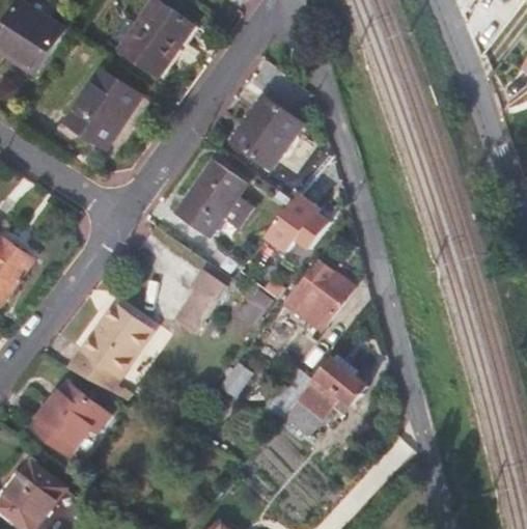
[(159,74),(193,23),(159,0),(150,0),(118,47),(159,74)]
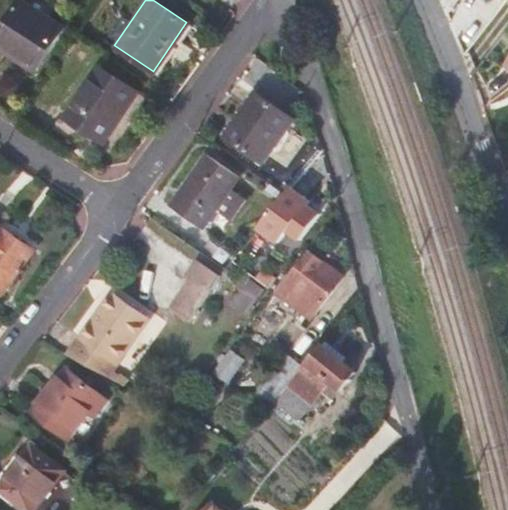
[(62,28),(20,1),(0,29),(0,50),(8,56),(10,52),(36,68),(62,28)]
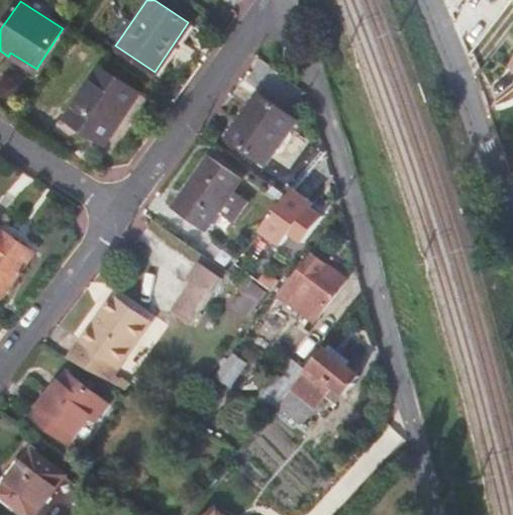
[(139,93),(99,65),(65,115),(105,142),(139,93)]
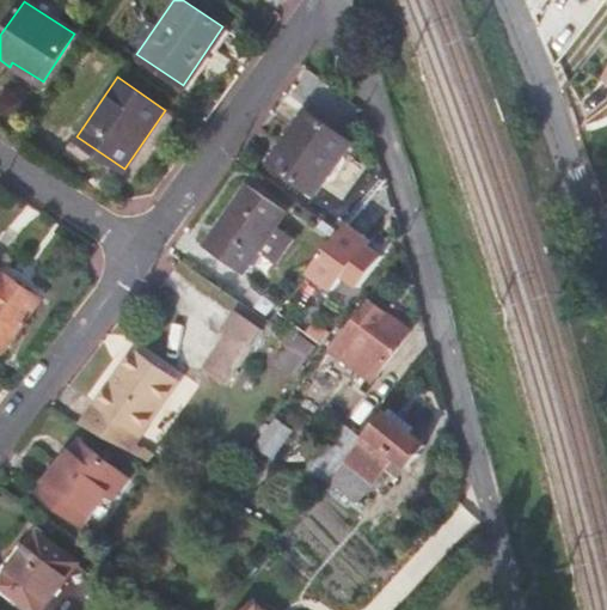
[(350,141),(304,109),(268,162),(314,194),(350,141)]
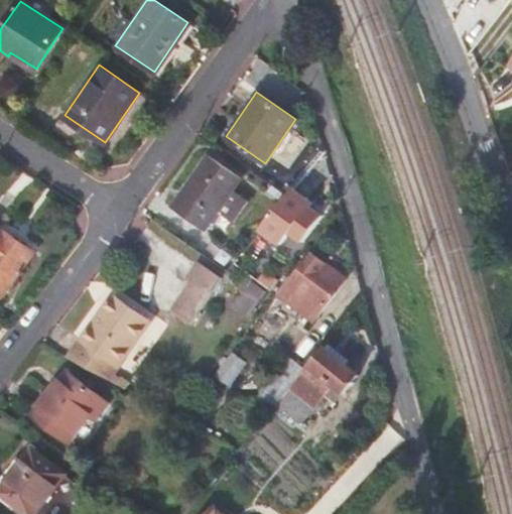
[(172,210),(205,232),(216,217),(234,191),(242,180),(209,157),(172,210)]
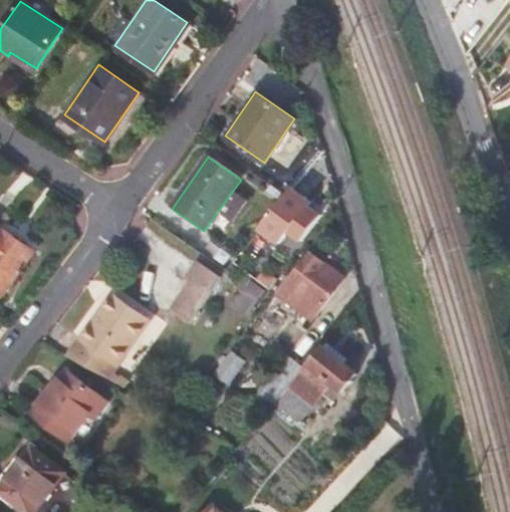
[(231,228),(249,202),(233,191),(215,216),(231,228)]
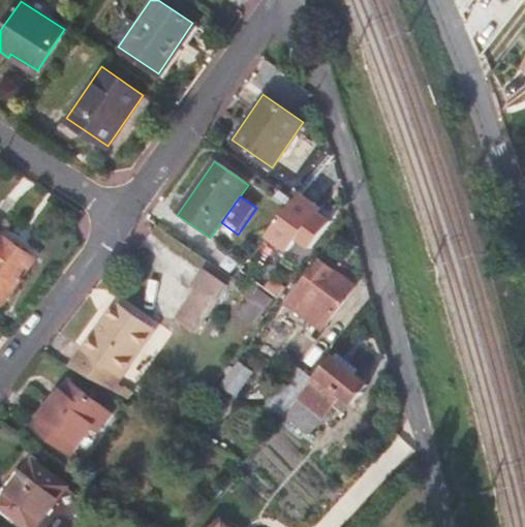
[(328,218),(301,198),(279,227),(286,234),(284,236),(289,240),(295,234),(308,244),(328,218)]
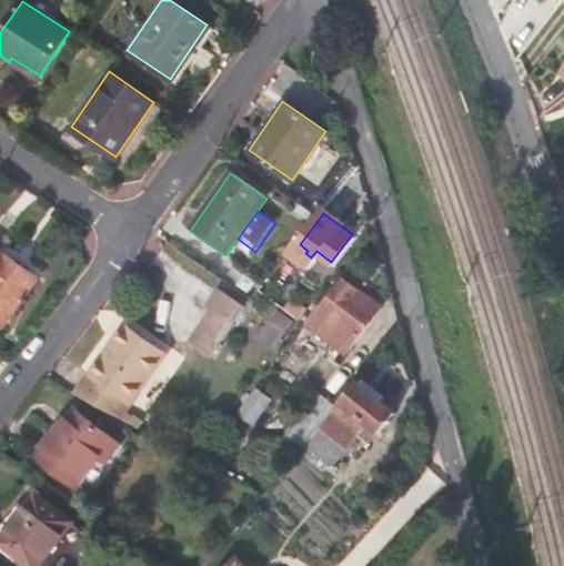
[(34,278),(0,250),(0,321),(34,278)]
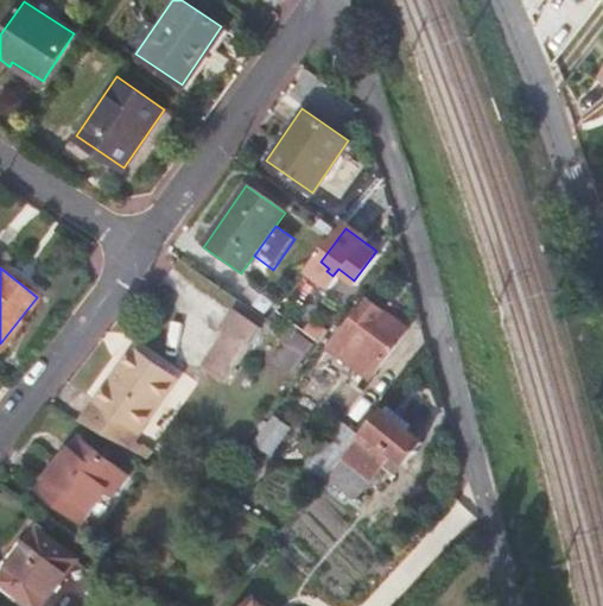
[(405,327),(363,296),(329,342),(370,373),(405,327)]
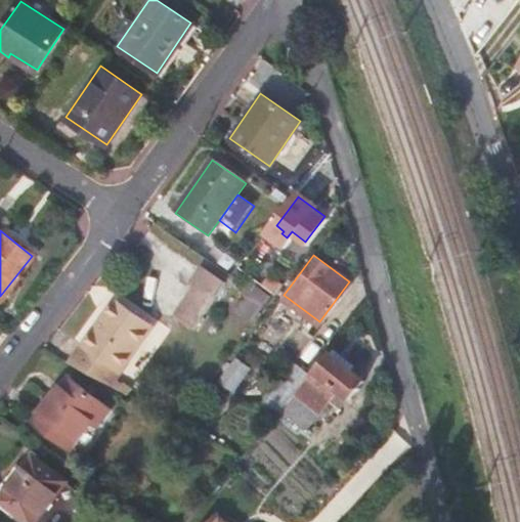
[(187,294),(168,323),(187,337),(222,283),(199,268),(183,292),(187,294)]
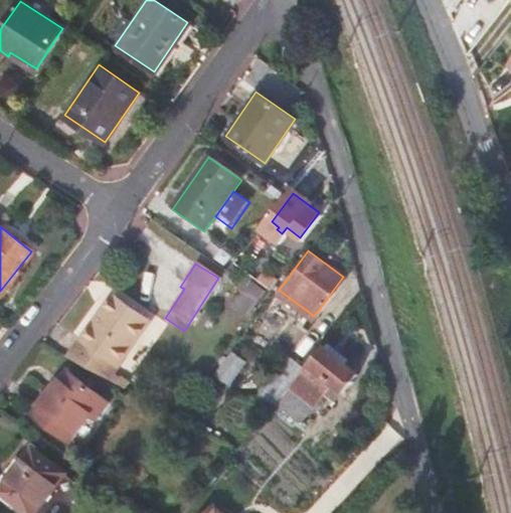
[(262,289),(250,282),(232,307),(242,314),(262,289)]
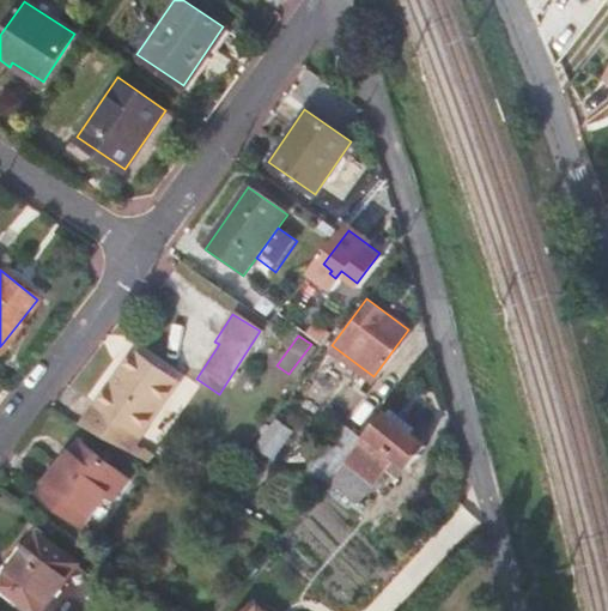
[(133,350),(78,424),(128,452),(133,445),(178,381),(133,350)]
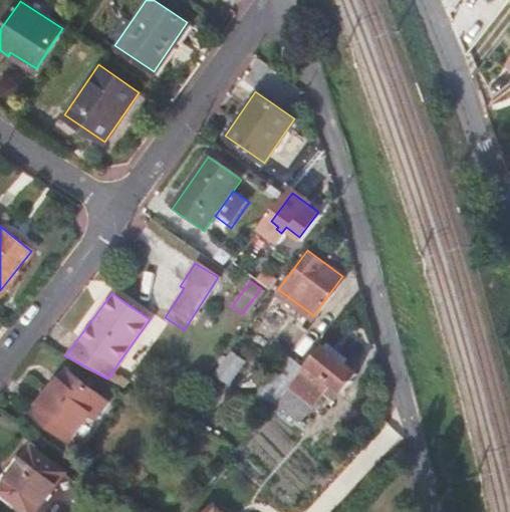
[(299,368),(301,366),(288,356),(255,396),(272,400),(295,420),(320,390),(330,378),(340,388),(355,370),(323,343),(300,368),(299,368)]
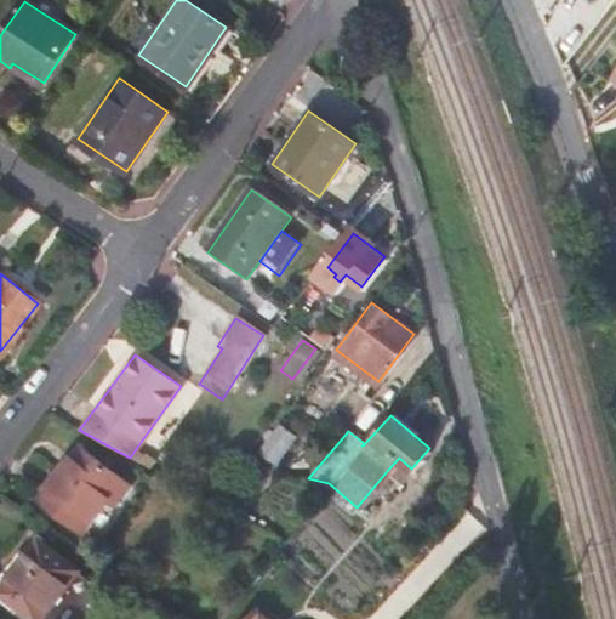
[(126,486),(75,446),(35,498),(80,532),(106,499),(112,503),(126,486)]
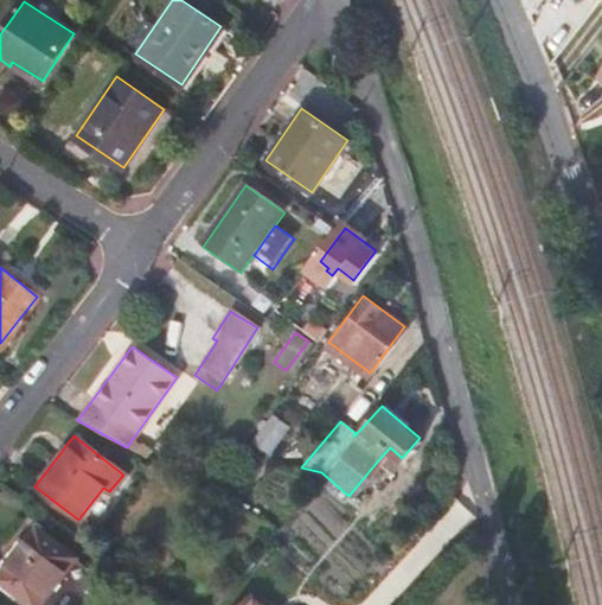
[(132,440),(127,447),(135,452),(140,445),(132,440)]
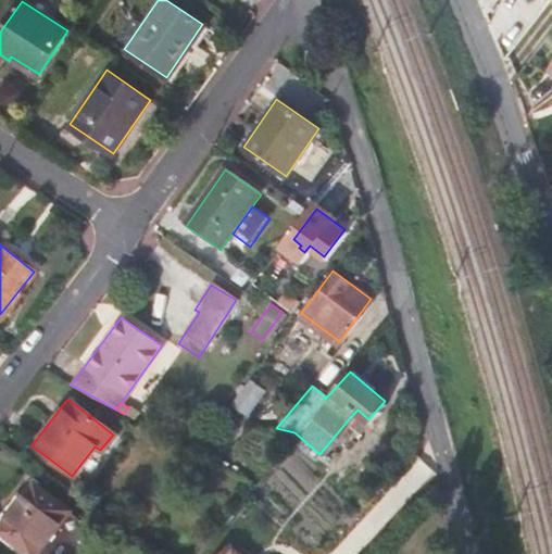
[(128,407),(124,414),(135,419),(138,413),(128,407)]
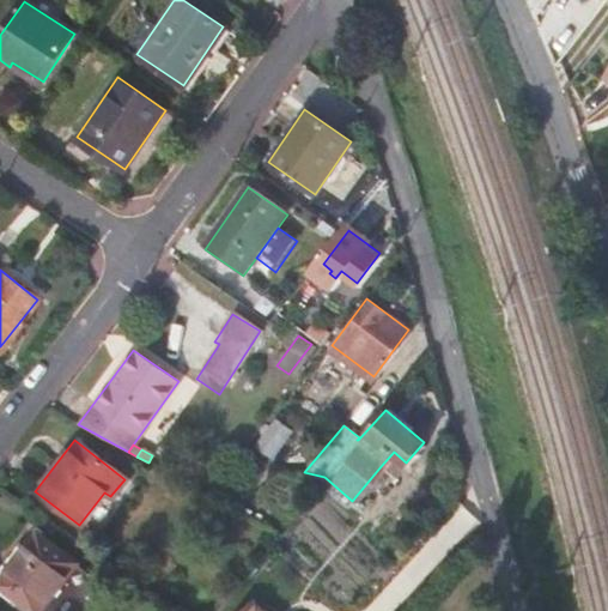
[(394,452),(382,465),(395,476),(406,463),(394,452)]
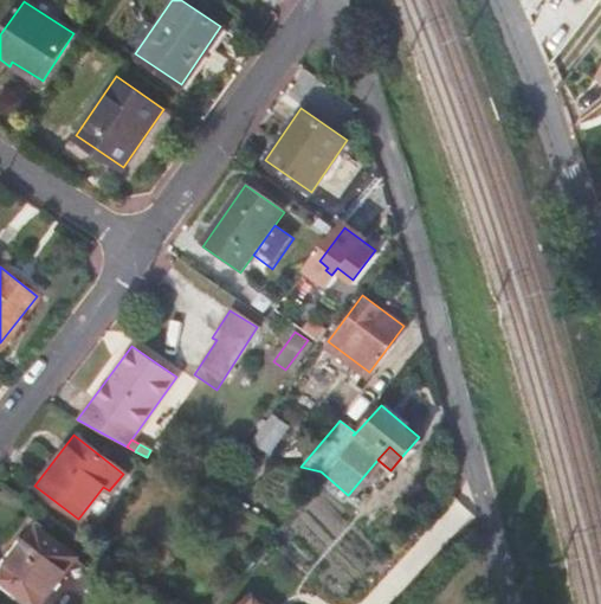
[(38,603),(77,557),(38,526),(0,573),(0,578),(32,603),(38,603)]
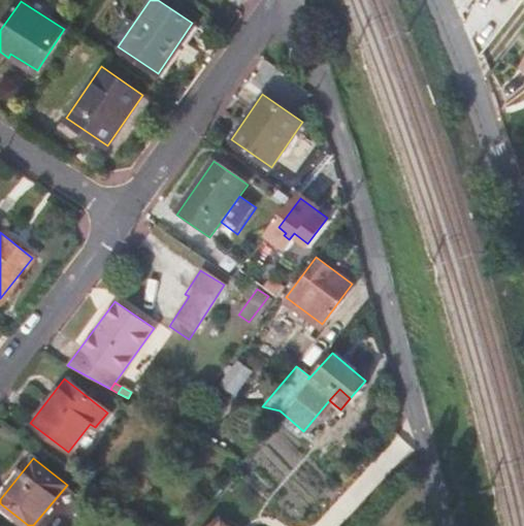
[(225,525),(216,517),(207,525),(225,525)]
